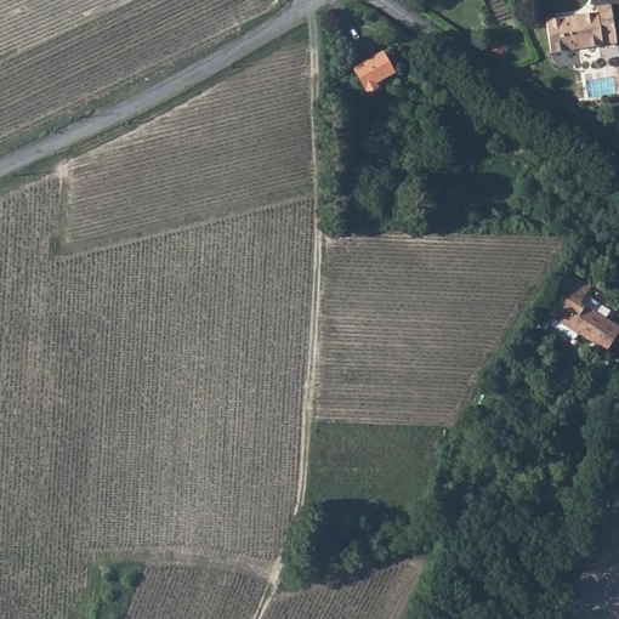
[(600,6),(601,12),(546,20),(552,50),(618,41),(618,27),(614,4),(600,6)]
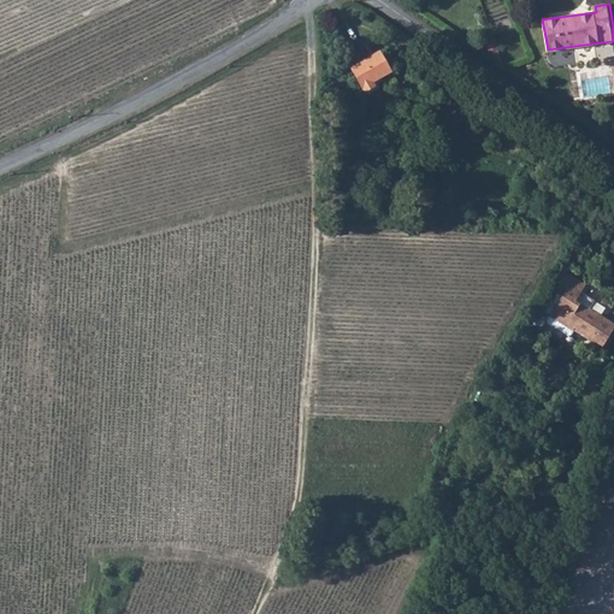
[(362,90),(372,86),(370,81),(391,71),(382,51),(350,63),(362,90)]
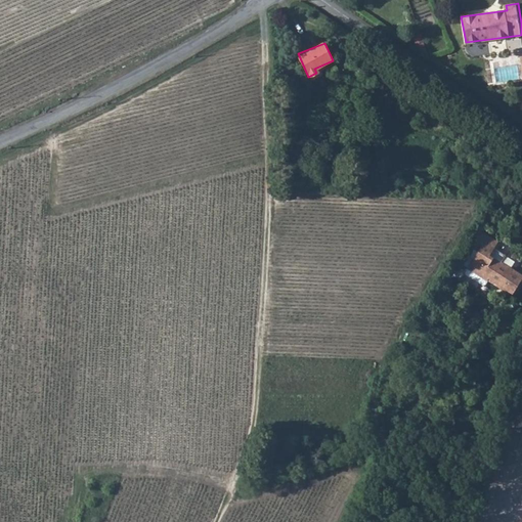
[(499,262),(504,255),(494,249),(497,244),(478,231),(469,246),(477,252),(468,268),(486,280),(488,278),(514,294),(521,281),(521,275),(511,269),(499,262)]
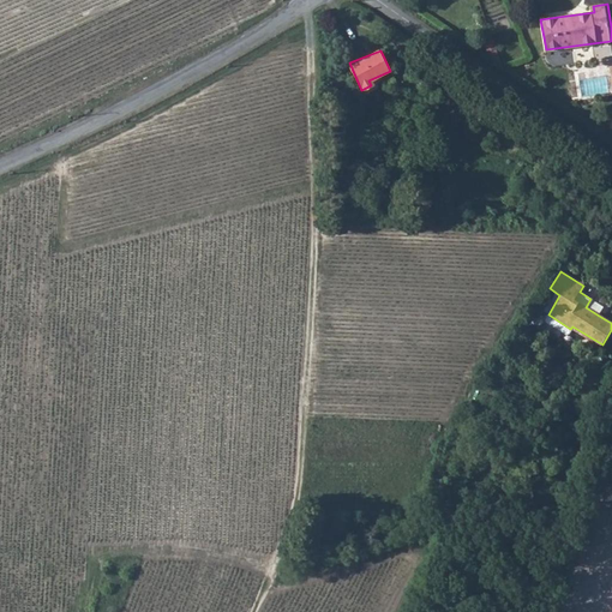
[(604,307),(591,299),(586,307),(599,316),(604,307)]
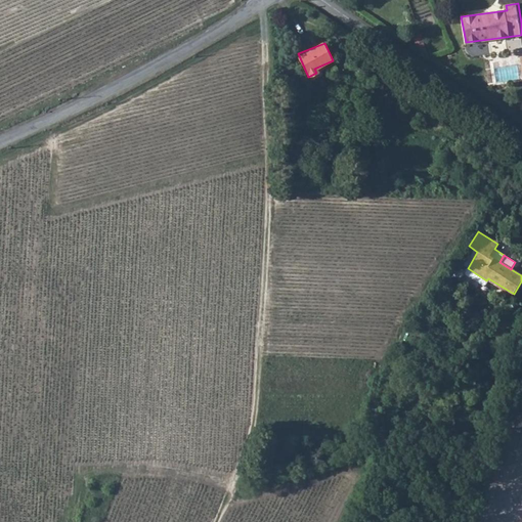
[(466,272),(467,274),(482,285),(484,284),(486,280),(468,268),(466,272)]
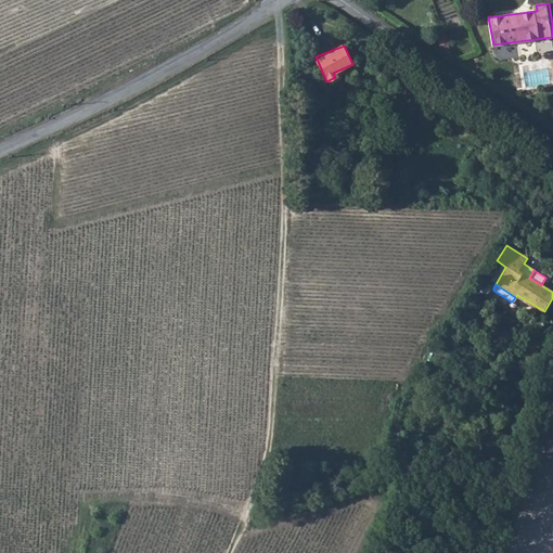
All buildings are outlined.
